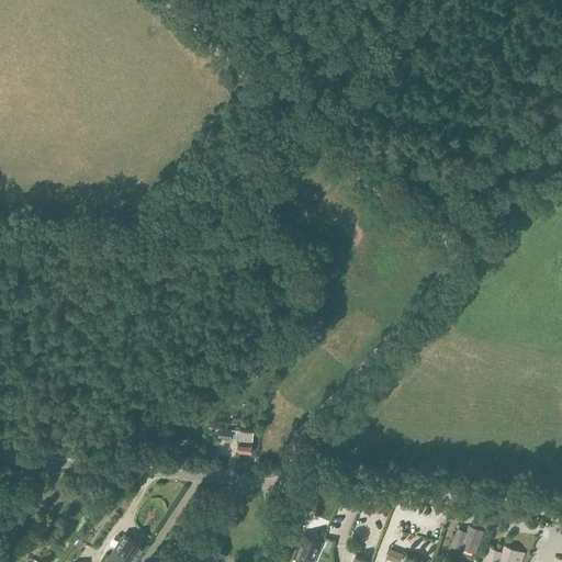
[(220,429),(218,438),(232,439),(232,430),(220,429)]
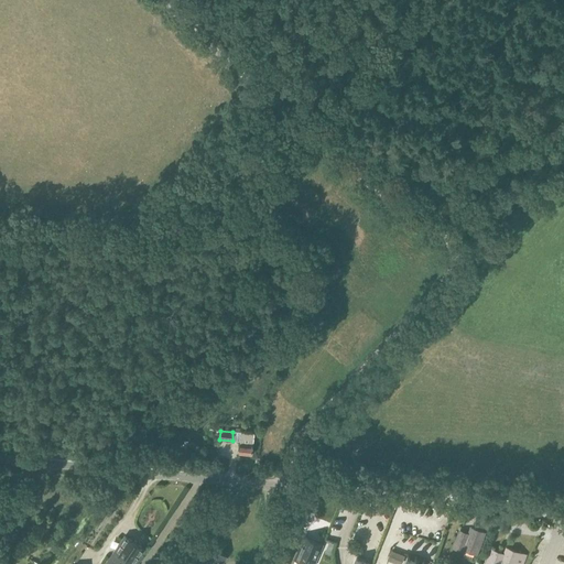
[(232,432),(232,441),(240,442),(239,454),(252,455),(255,437),(255,433),(250,433),(245,432),(243,433),(232,432)]
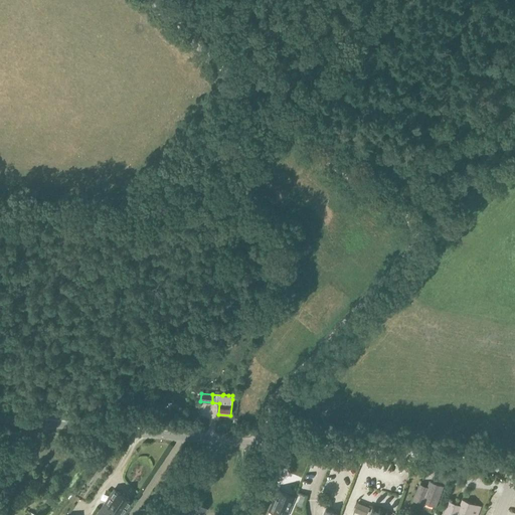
[(413,499),(422,503),(423,501),(435,505),(442,486),(430,481),(427,486),(419,483),(413,499)]
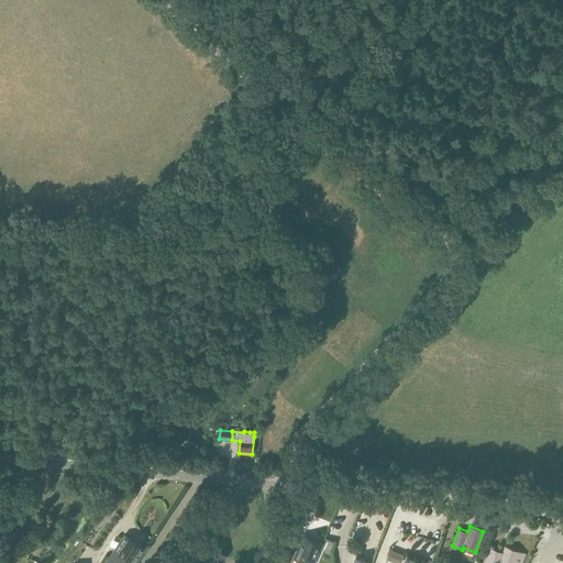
[(114,550),(113,550),(108,558),(117,562),(119,562),(124,556),(132,562),(142,547),(125,536),(114,550)]
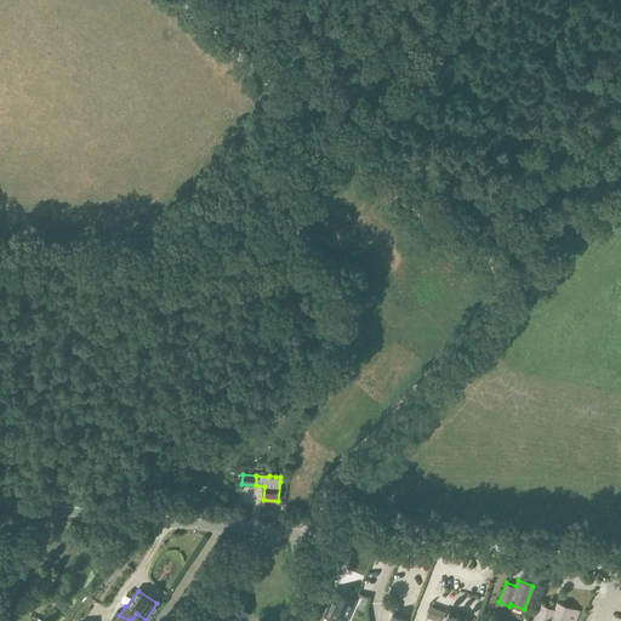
[(311,617),(319,620),(323,614),(339,620),(345,620),(346,620),(347,620),(346,620),(355,599),(335,591),(329,604),(318,599),(311,617)]
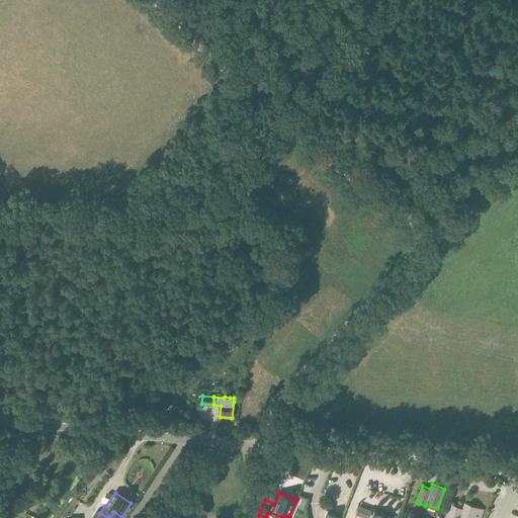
[(187,512),(185,510),(179,517),(202,517),(207,510),(194,501),(187,512)]
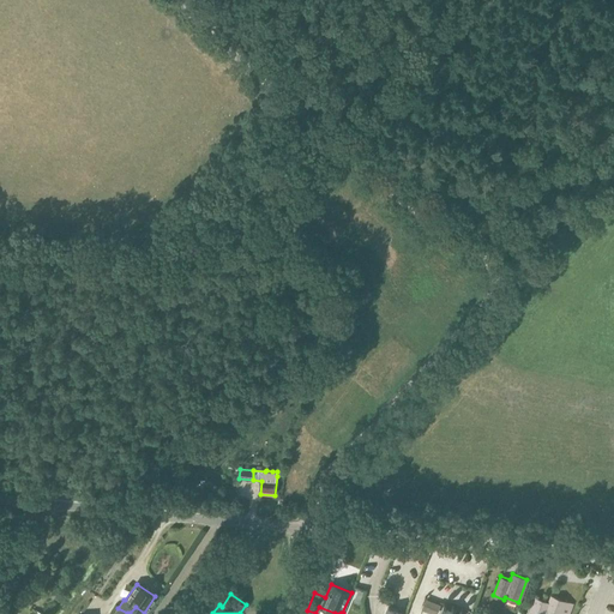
[(535,596),(527,613),(567,613),(571,605),(564,602),(565,601),(551,595),(548,601),(535,596)]
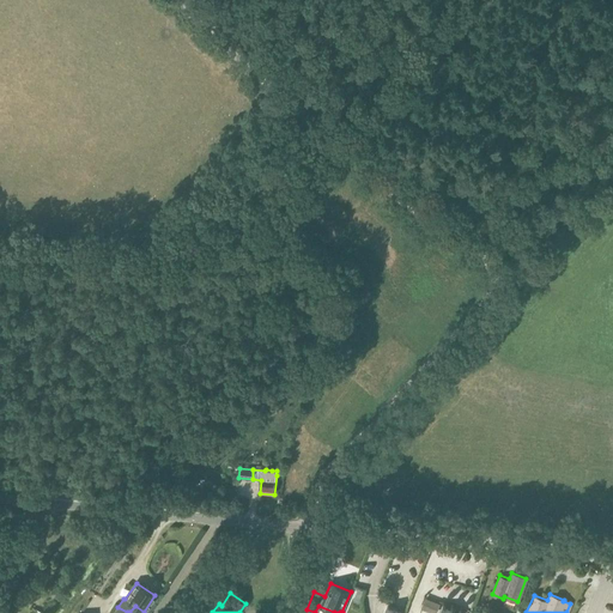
[(425,598),(422,608),(432,612),(437,612),(442,604),(425,598)]
